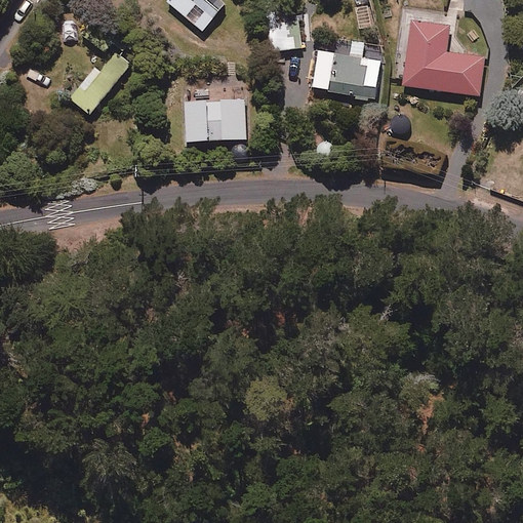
[(225,3),(220,0),(168,0),(167,2),(202,31),(225,3)]
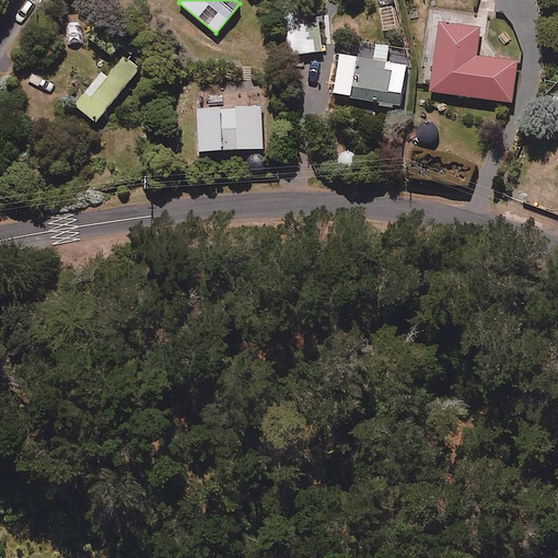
[(318,21),(298,22),(300,53),(321,51),(318,21)]
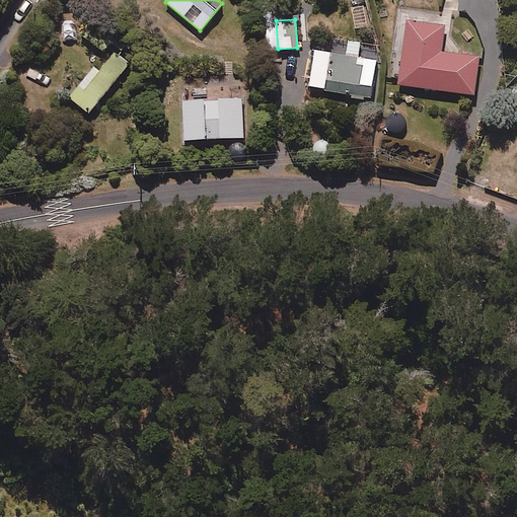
[(445,25),(407,20),(398,84),(474,94),(479,56),(441,51),(445,25)]
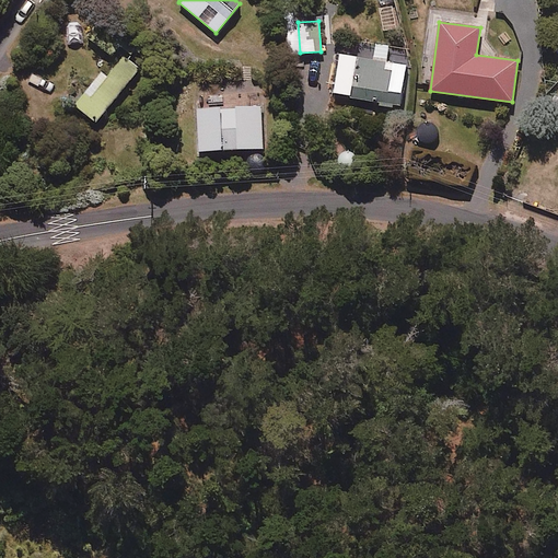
[(387,44),(376,43),(374,59),(339,55),(334,97),(400,104),(406,65),(385,61),(387,44)]
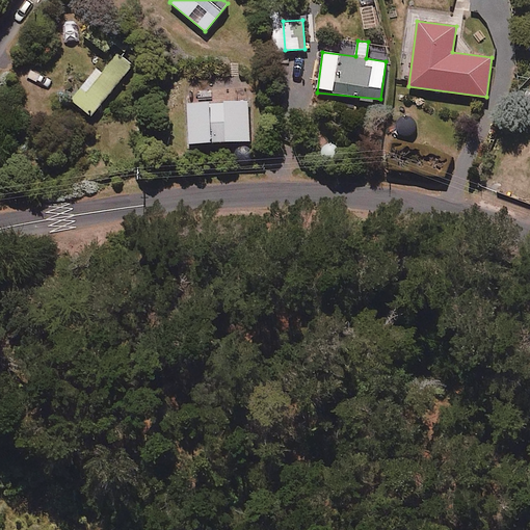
[(132,65),(113,50),(72,99),(90,115),(132,65)]
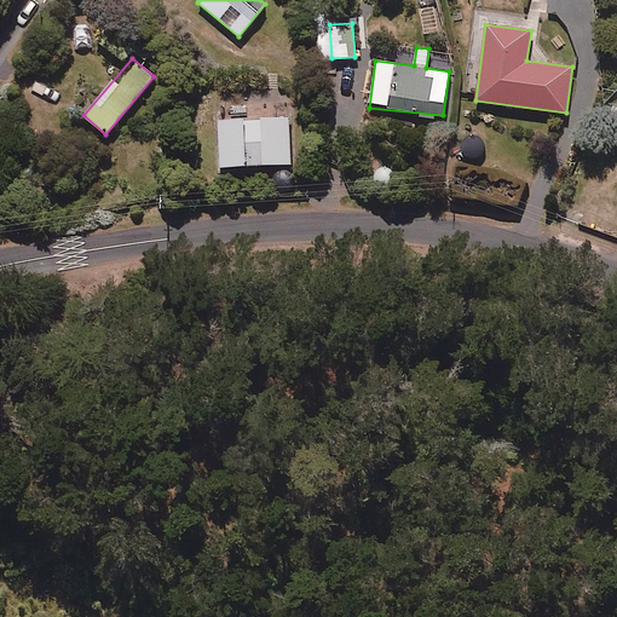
[(288,119),(218,120),(219,166),(289,165),(288,119)]
